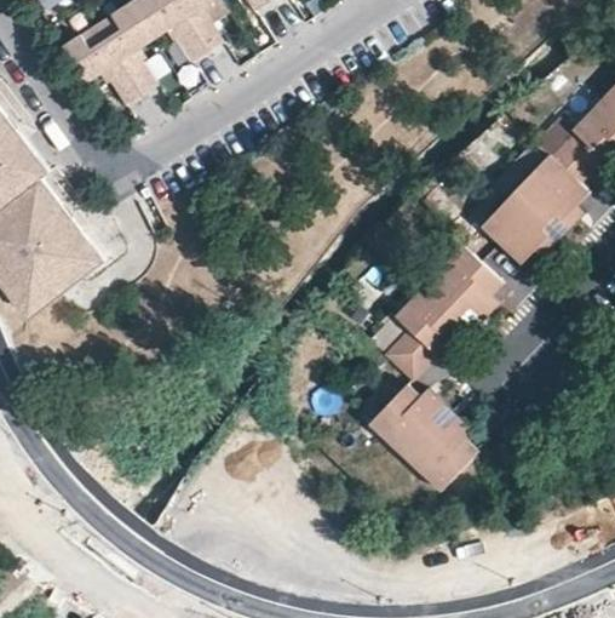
[(131,0),(61,45),(61,46),(84,81),(99,72),(121,106),(153,86),(131,51),(166,29),(188,63),(219,43),(197,9),(211,0),(241,0),(249,13),(270,0),(131,0)]
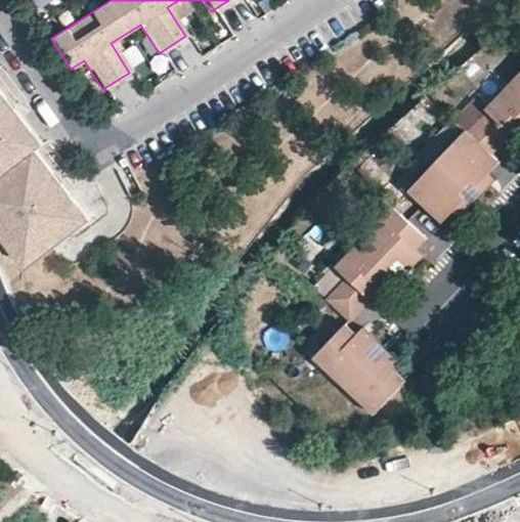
[(424,186),(414,198),(434,219),(445,209),(450,213),(462,201),(470,192),(465,188),(470,182),(475,187),(488,173),(497,165),(489,156),(509,135),(518,143),(519,141),(519,71),(517,74),(519,75),(519,80),(511,89),(507,85),(440,156),(445,160),(433,172),(429,167),(418,180),(424,186)]
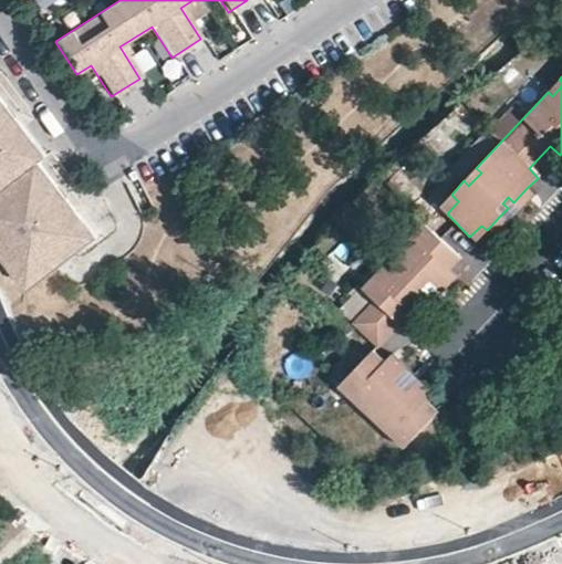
[(561,81),(559,80),(548,92),(552,96),(561,86),(561,81)]
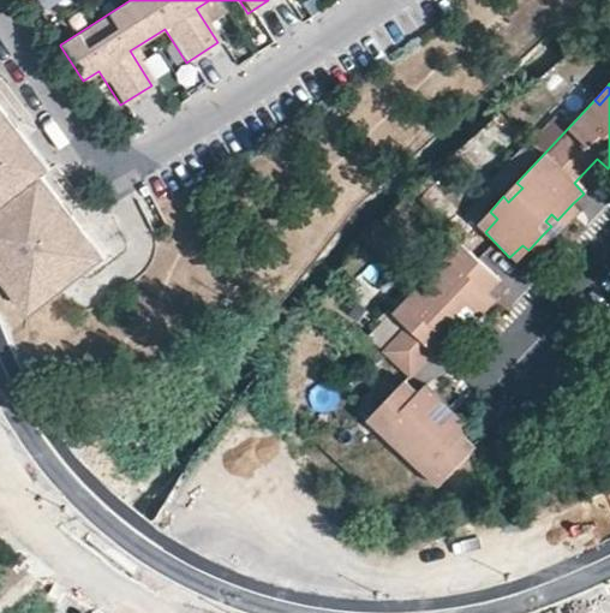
[(0,278),(28,315),(53,296),(102,259),(39,176),(48,167),(19,129),(0,105),(0,278)]
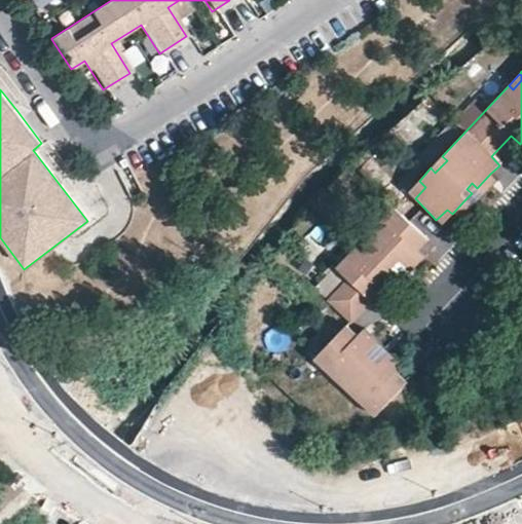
[(442,156),(431,167),(435,173),(447,160),(442,156)]
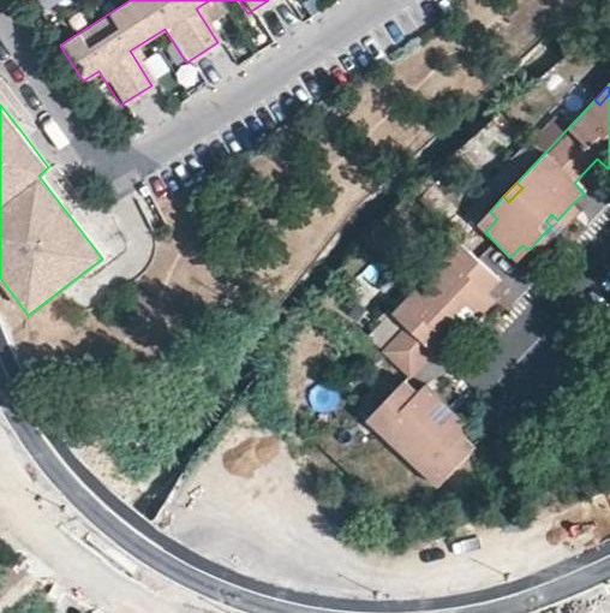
[(581,212),(573,203),(557,220),(562,225),(566,227),(581,212)]
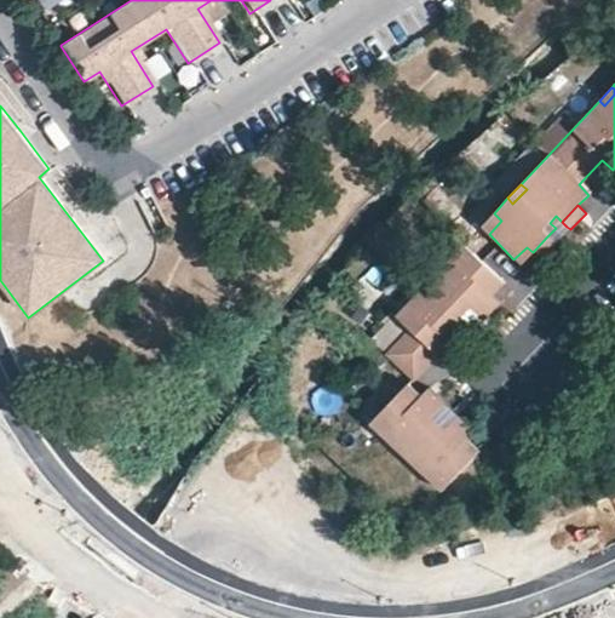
[(481,227),(489,234),(501,221),(494,213),(481,227)]
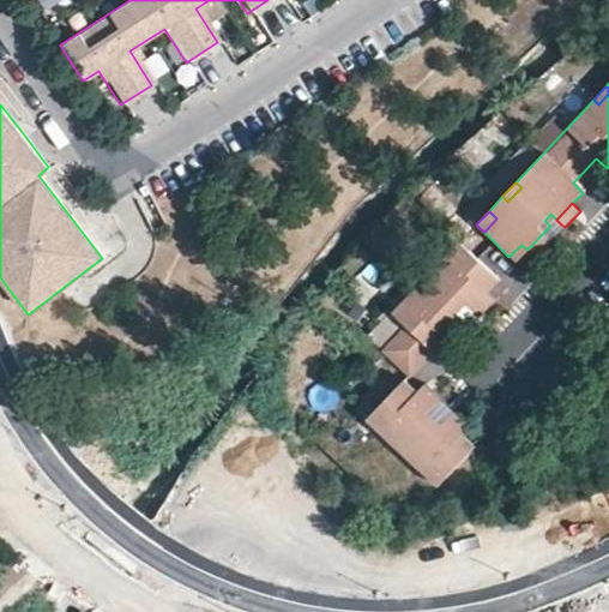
[(561,225),(556,220),(550,214),(544,221),(550,226),(541,235),(547,240),(561,225)]
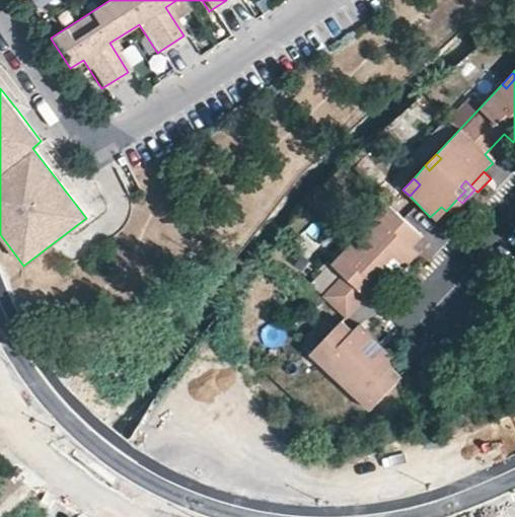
[(462,203),(457,199),(446,211),(453,216),(464,205),(462,203)]
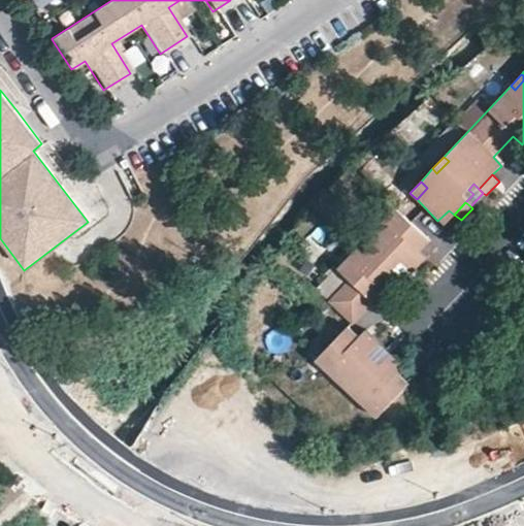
[(394,208),(384,220),(391,227),(401,217),(394,208)]
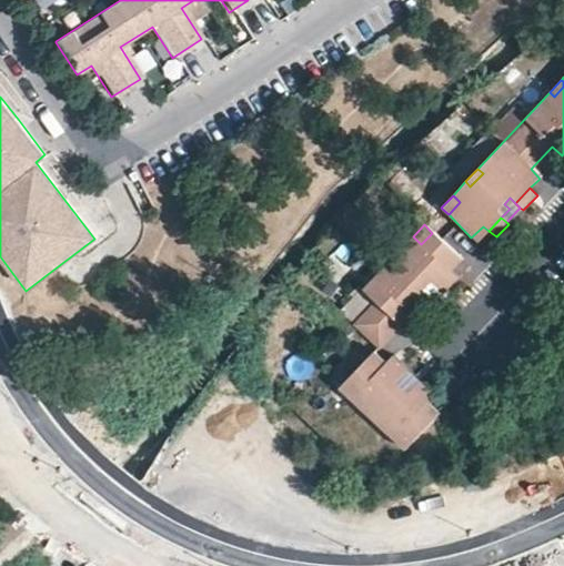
[(483,226),(471,238),(476,242),(489,231),(483,226)]
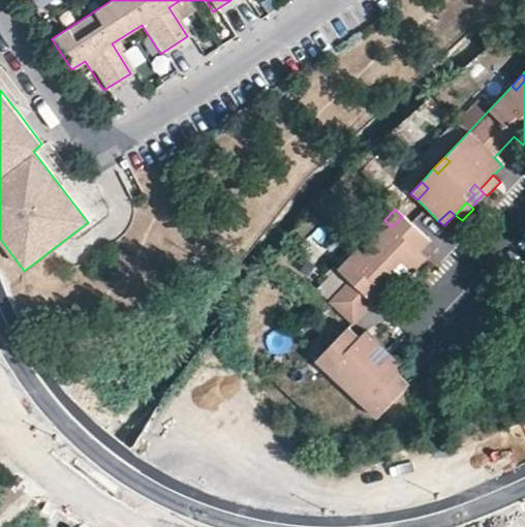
[(363,250),(359,246),(336,271),(347,282),(327,303),(350,326),(382,292),(397,278),(392,273),(397,267),(402,272),(407,267),(419,254),(413,248),(424,237),(402,217),(392,227),(384,220),(370,235),(375,239),(363,250)]
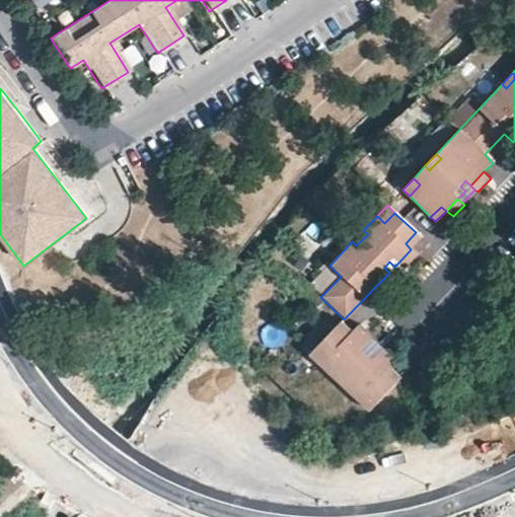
[(363,230),(352,241),(356,245),(368,234),(363,230)]
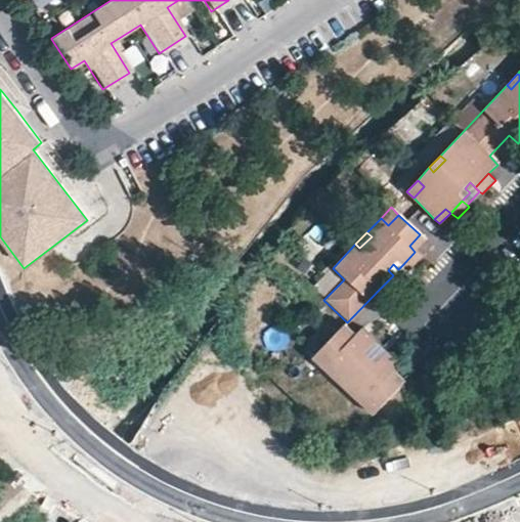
[(426,240),(420,234),(409,246),(415,252),(426,240)]
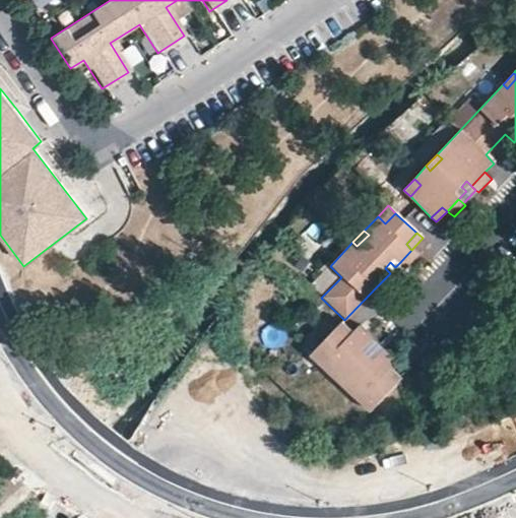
[(417,255),(411,250),(400,262),(405,267),(417,255)]
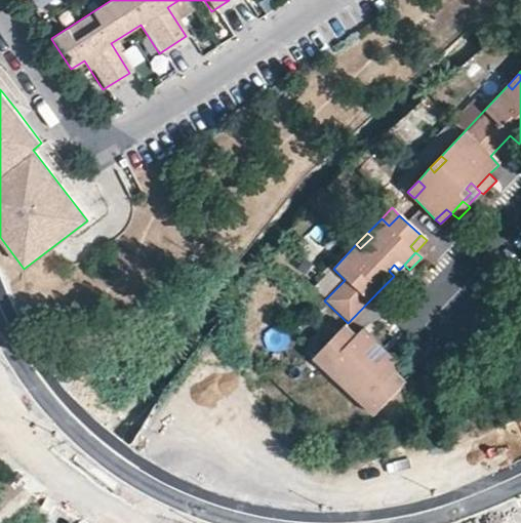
[(409,270),(404,265),(399,270),(394,265),(389,271),(394,276),(398,279),(409,270)]
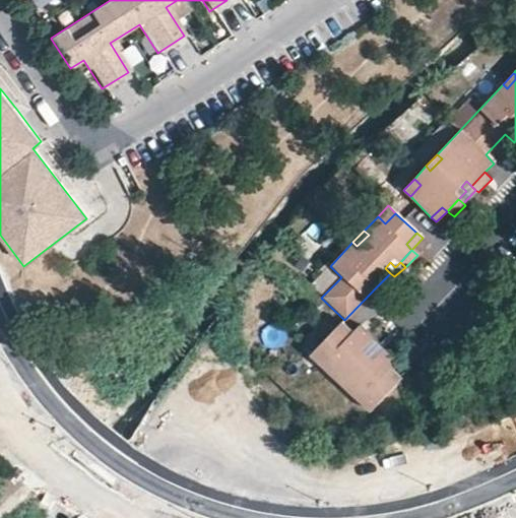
[(390,273),(376,287),(382,293),(394,276),(390,273)]
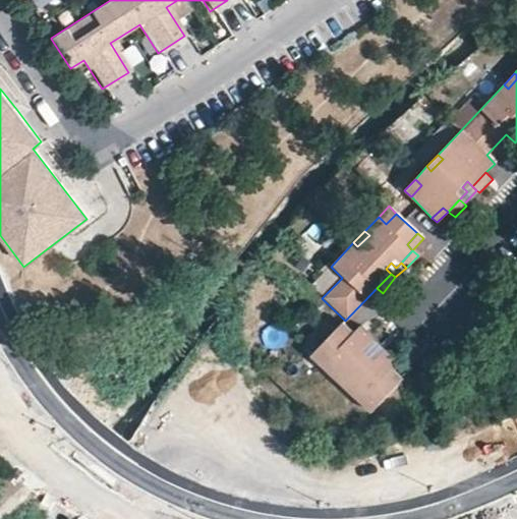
[(366,346),(353,334),(343,323),(309,356),(334,380),(338,376),(350,386),(346,391),(359,404),(365,398),(377,408),(397,387),(387,377),(391,371),(378,357),(371,352),(367,355),(362,350),(366,346)]
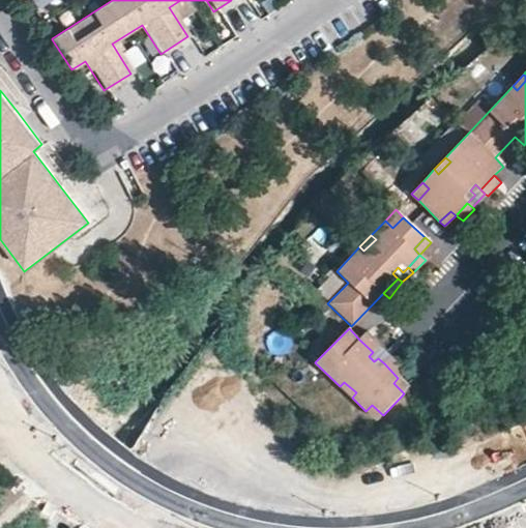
[(366,333),(359,340),(373,352),(378,347),(366,333)]
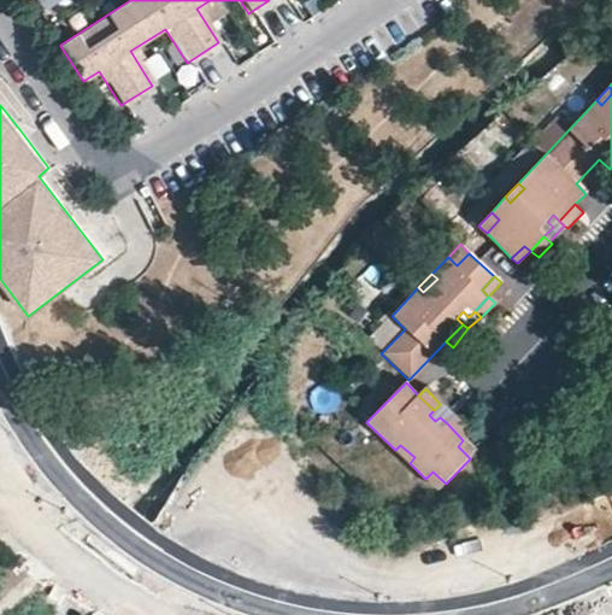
[(440,404),(434,410),(429,415),(435,421),(440,417),(447,423),(452,419),(440,404)]
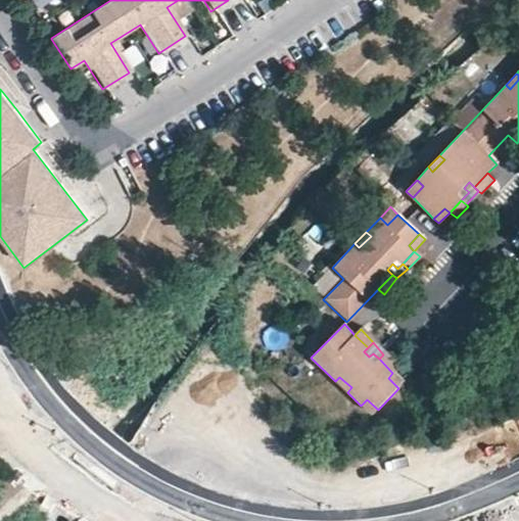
[(383,354),(379,359),(392,373),(398,367),(385,352),(383,354)]
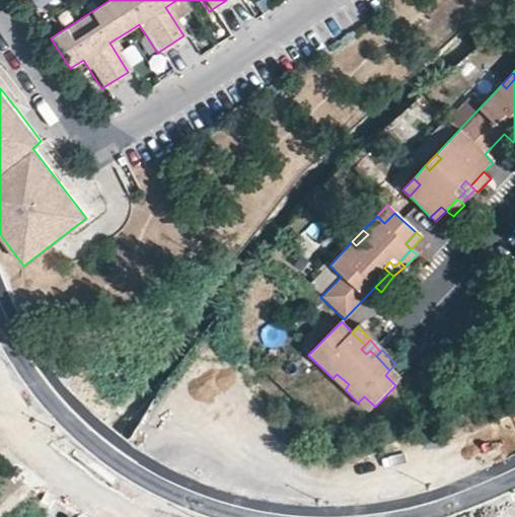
[(399,381),(389,370),(385,375),(395,385),(399,381)]
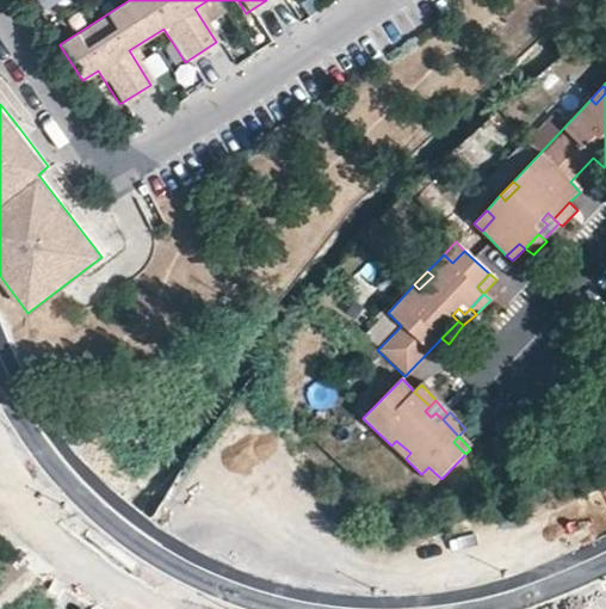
[(396,441),(391,446),(406,459),(410,453),(396,441)]
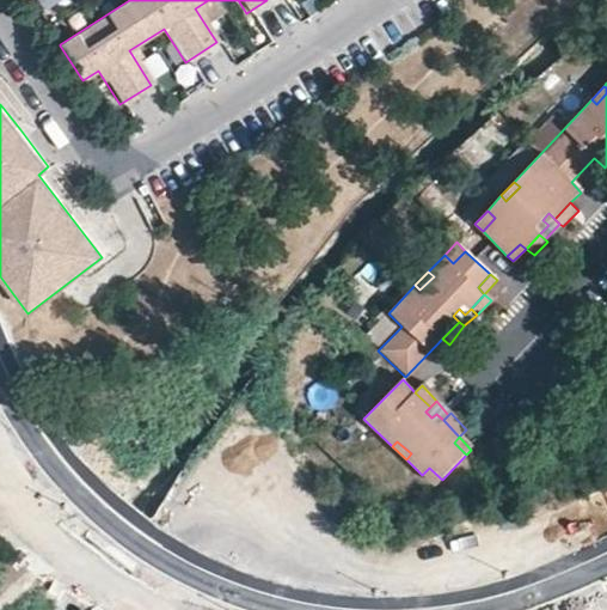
[(435,487),(442,480),(429,468),(422,475),(435,487)]
